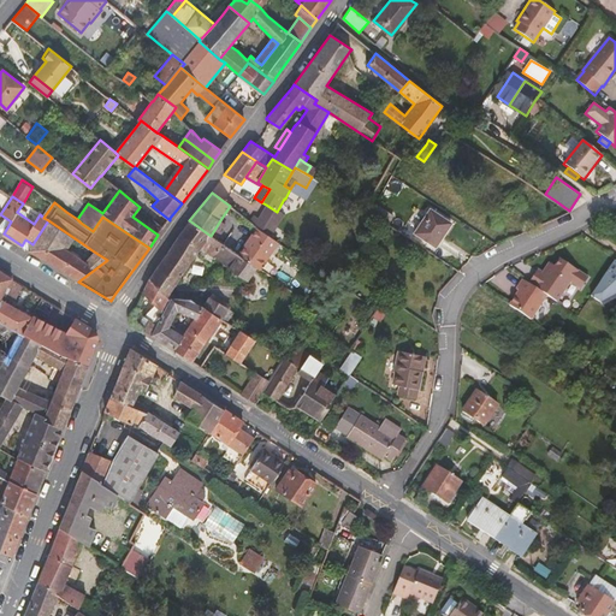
[(372,213),(388,223),(394,215),(375,203),(371,212),(372,213)]
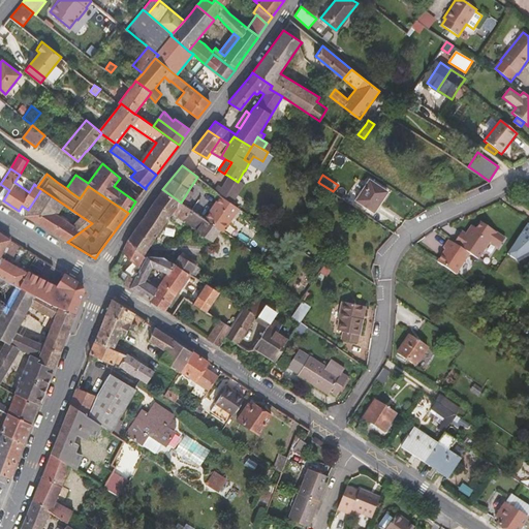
[(228,176),(221,187),(237,197),(243,186),(238,182),(228,176)]
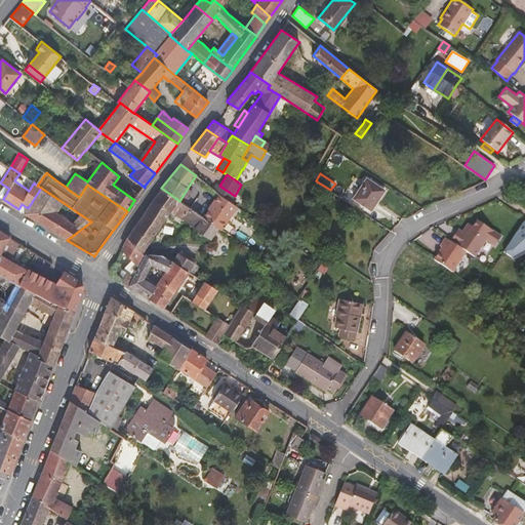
[(366,177),(353,198),(371,210),(385,190),(366,177)]
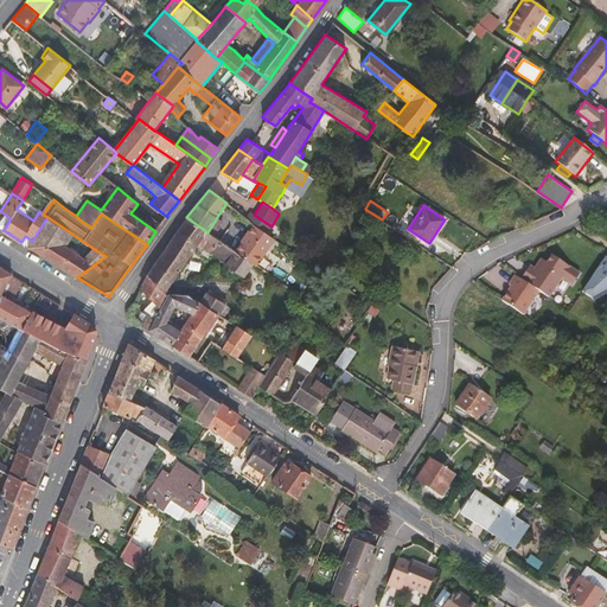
[(253,224),(267,234),(272,227),(254,215),(251,213),(248,219),(251,223),(253,224)]
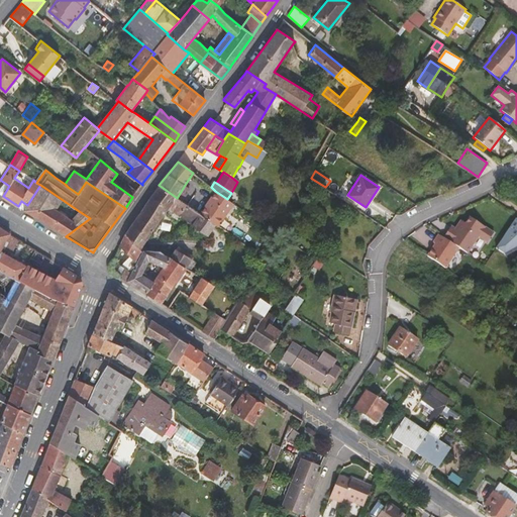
[(27,205),(24,210),(66,236),(90,218),(79,211),(72,220),(70,219),(62,213),(56,209),(63,200),(40,185),(27,205)]
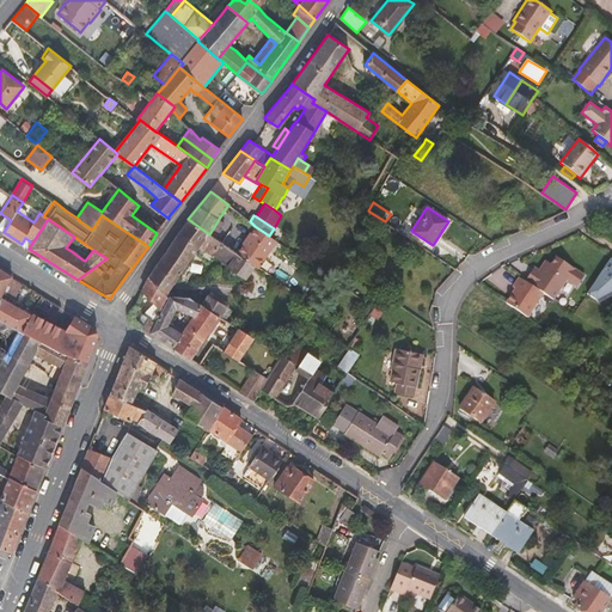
[(209,234),(188,219),(148,277),(166,295),(200,248),(246,280),(256,267),(236,252),(209,234)]
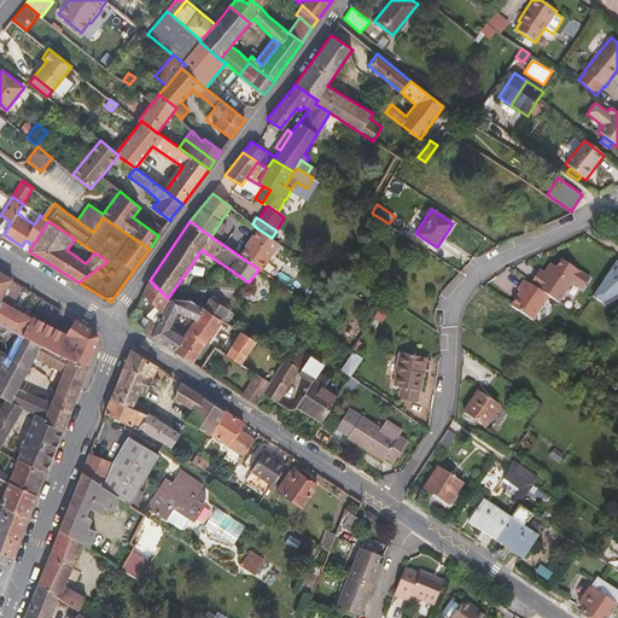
[(260,270),(279,243),(272,238),(257,228),(238,255),(258,269),(260,270)]
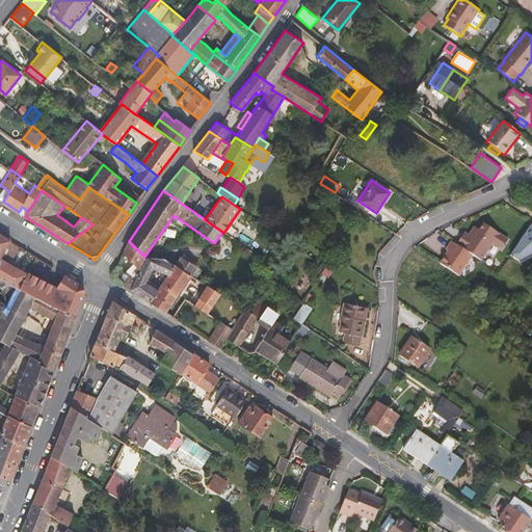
[(464,233),(456,244),(472,256),(481,261),(493,244),(501,249),(508,240),(484,223),(479,231),(476,229),(471,237),(464,233)]
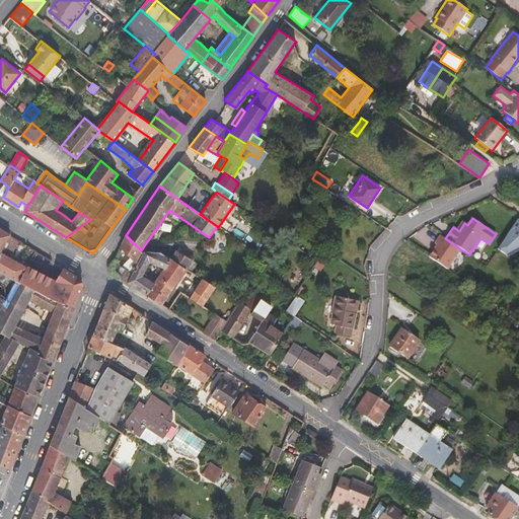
[(506,254),(518,247),(518,220),(517,220),(498,249),(506,254)]
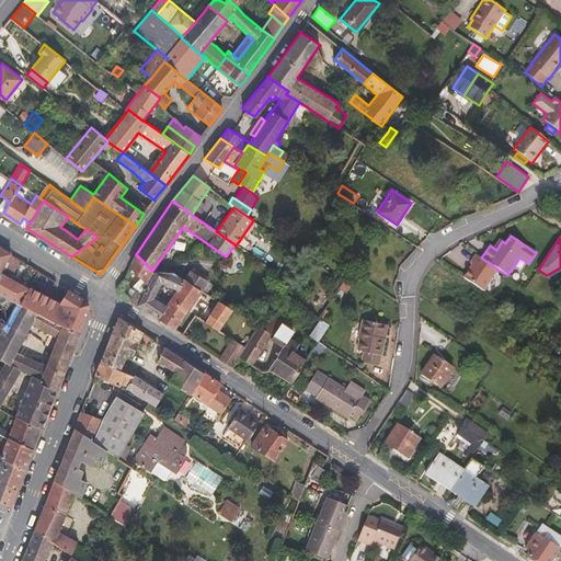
[(0,271),(4,264),(11,253),(0,245),(0,271)]
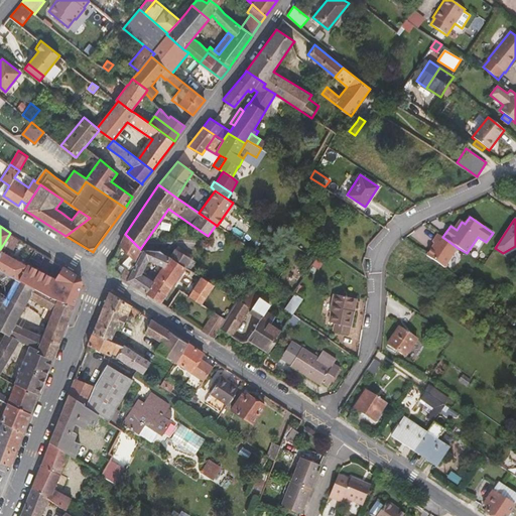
[(12,252),(20,239),(10,233),(3,247),(12,252)]
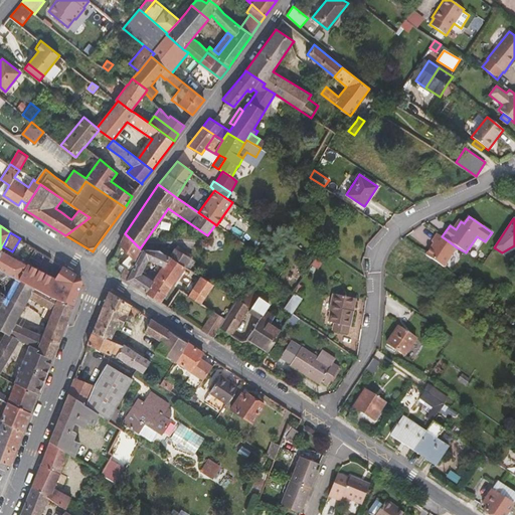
[(140,248),(125,233),(120,243),(130,254),(121,263),(115,273),(126,280),(142,250),(140,248)]
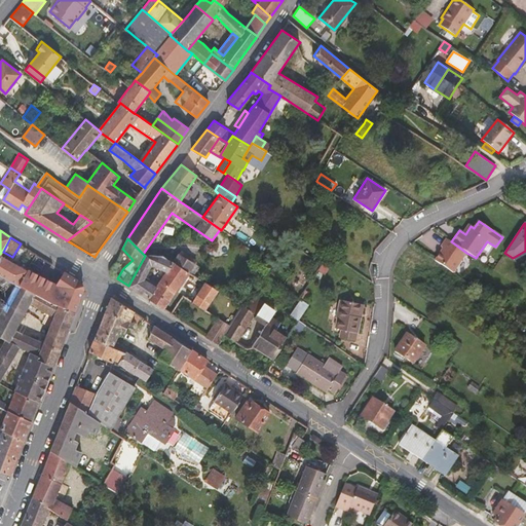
[(454,272),(466,253),(451,241),(446,238),(441,247),(445,250),(443,252),(441,252),(435,260),(454,272)]
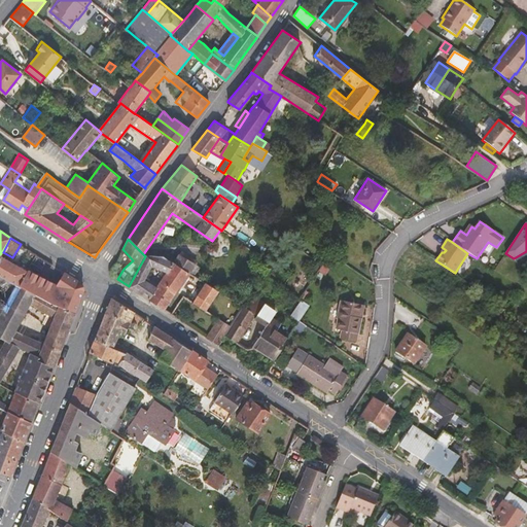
[(0,254),(0,275),(20,286),(27,273),(28,271),(1,256),(5,248),(4,248),(0,254)]
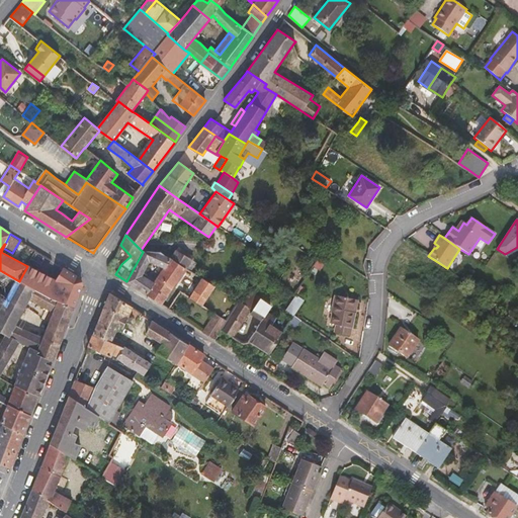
[(330,254),(325,250),(314,266),(319,270),(330,254)]
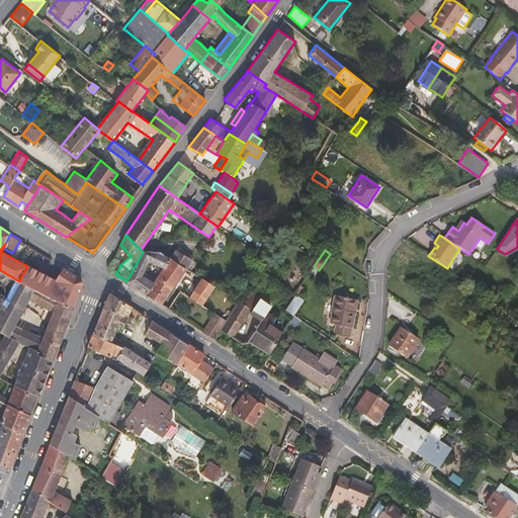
[(143,252),(126,281),(146,294),(154,282),(142,275),(149,260),(164,267),(170,257),(161,251),(143,252)]
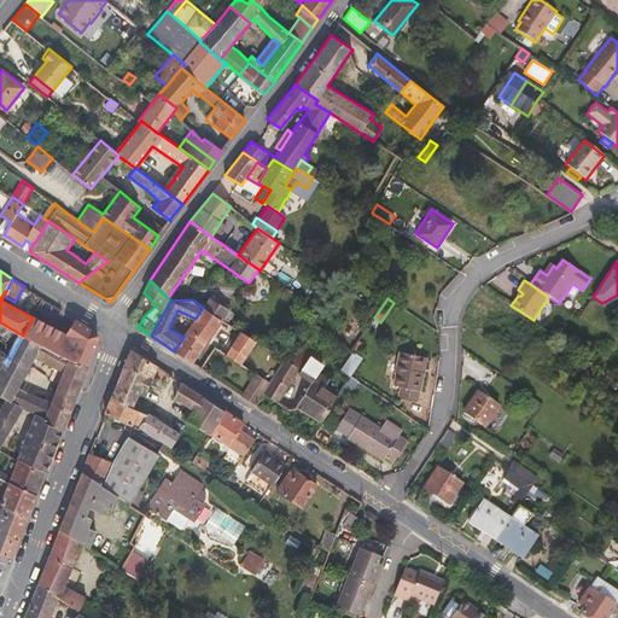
[(208,310),(221,319),(228,309),(214,299),(208,310)]
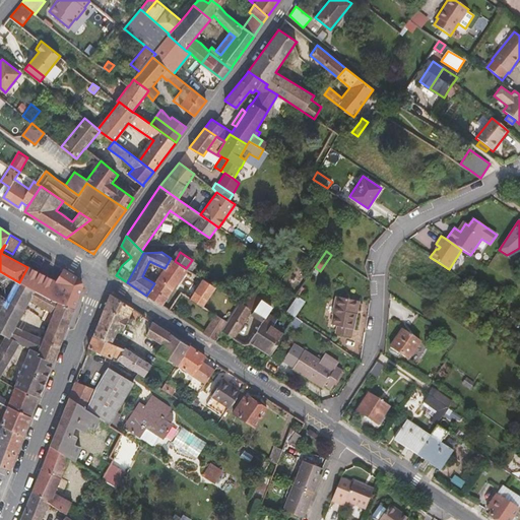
[(154,283),(146,296),(161,305),(173,289),(186,268),(175,261),(171,258),(165,268),(154,282),(154,283)]
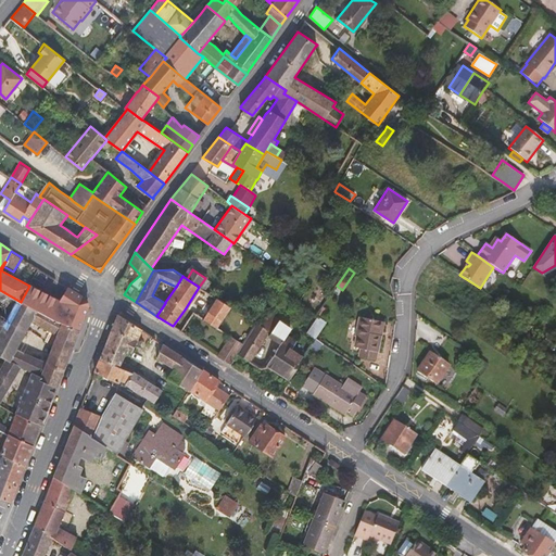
[(70,307),(84,316),(89,305),(86,298),(70,287),(61,300),(62,303),(70,307)]
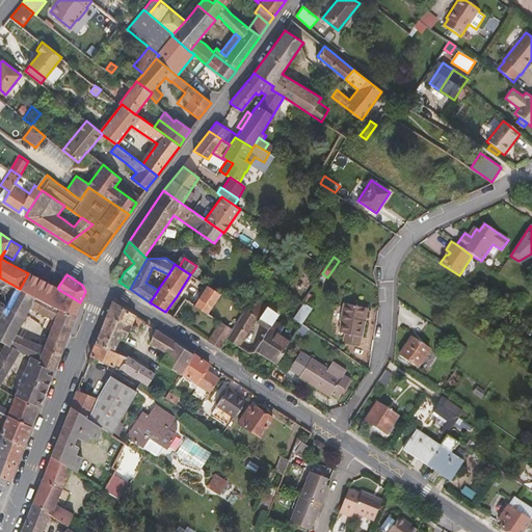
[(51,307),(76,316),(80,303),(56,289),(58,286),(49,281),(46,286),(27,275),(20,289),(51,307)]
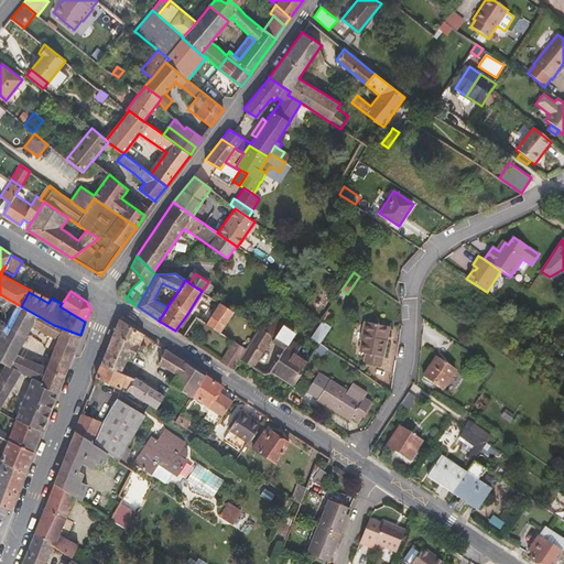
[(28,375),(33,377),(41,381),(40,384),(47,388),(57,392),(73,354),(80,335),(54,325),(21,306),(0,294),(0,334),(1,335),(0,337),(0,359),(7,364),(11,366),(20,371),(28,375)]
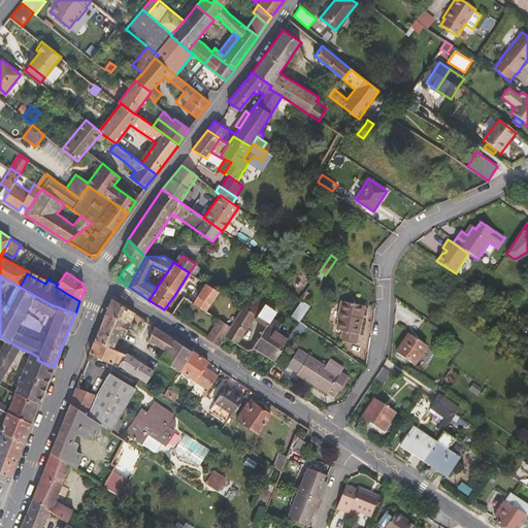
[(205,310),(219,292),(205,284),(197,295),(198,296),(193,303),(205,310)]
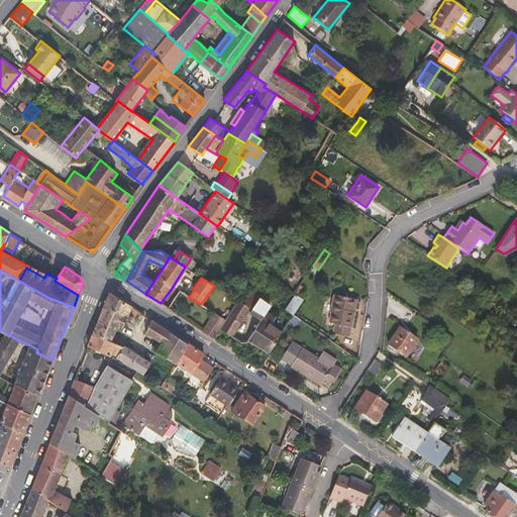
[(129,314),(133,306),(110,291),(93,333),(111,341),(118,326),(122,328),(127,318),(130,319),(132,316),(131,315),(129,314)]
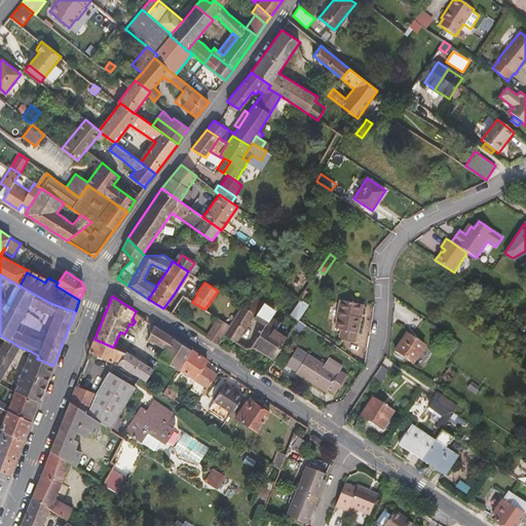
[(243,307),(230,327),(225,335),(236,342),(253,316),(266,325),(252,346),(273,360),(288,338),(275,330),(280,323),(272,316),(276,310),(264,302),(263,303),(253,296),(245,308),(243,307)]
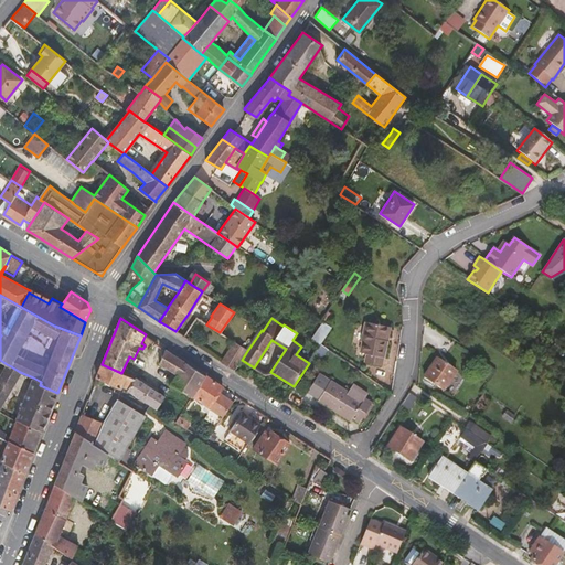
[(311,338),(321,344),(332,327),(322,320),(311,338)]
